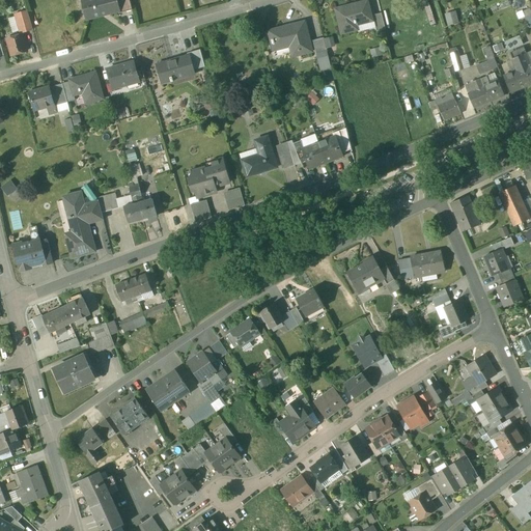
[(85,0),(82,1),(86,20),(117,11),(118,11),(115,0),(85,0)]
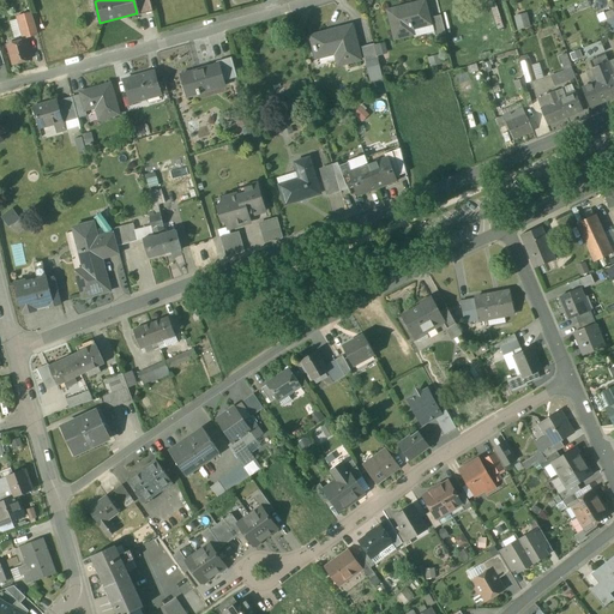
[(136,13),(137,16),(152,12),(148,0),(134,0),(133,0),(137,13),(136,13)]
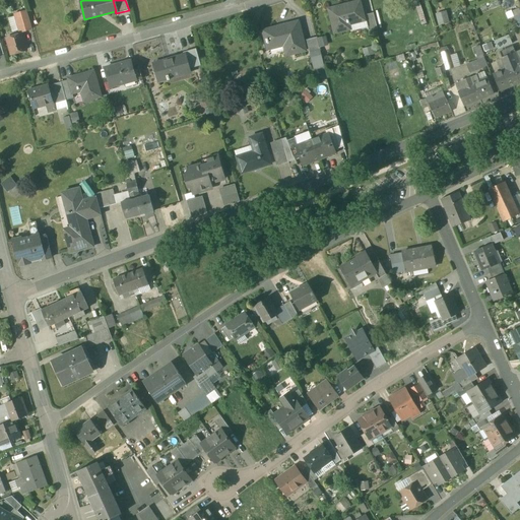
[(324,11),(331,38),(348,33),(346,26),(364,22),(362,17),(359,5),(341,9),(340,7),(324,11)]
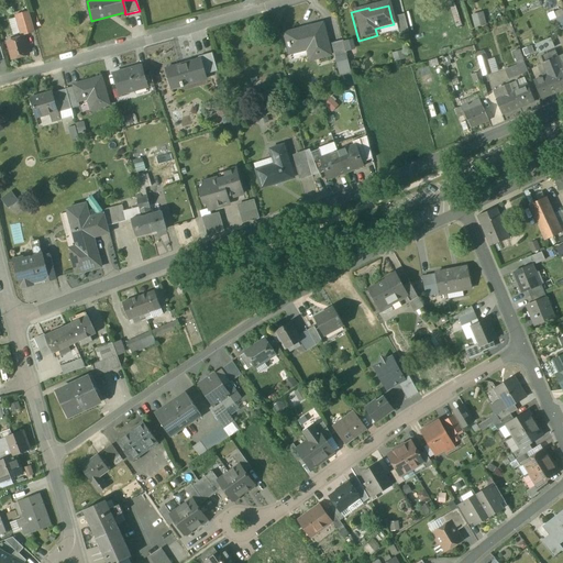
[(562,8),(548,13),(550,20),(556,18),(560,30),(562,28),(562,8)]
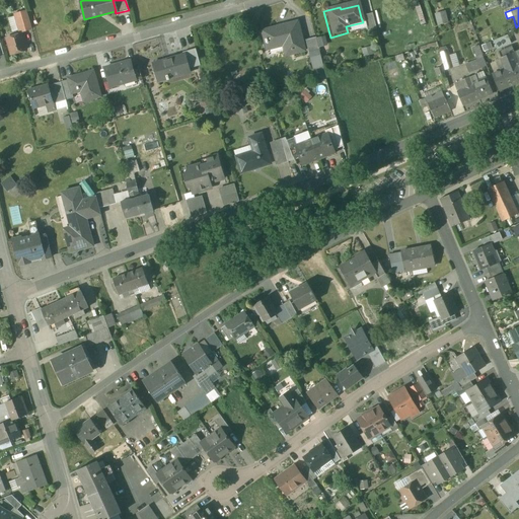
[(15,15),(20,32),(31,29),(26,11),(15,15)]
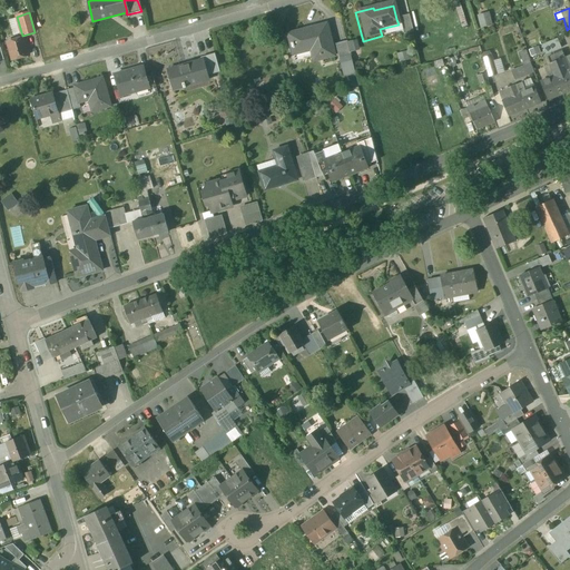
[(480,27),(492,26),(491,12),(479,13),(480,27)]
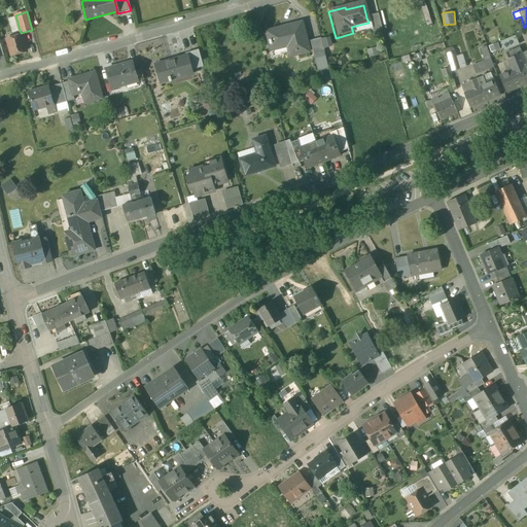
[(369,23),(371,32),(382,29),(379,14),(366,18),(369,23)]
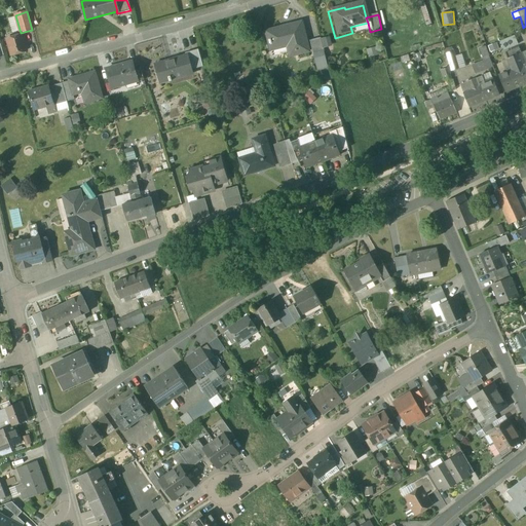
[(14,16),(8,17),(12,31),(17,30),(14,16)]
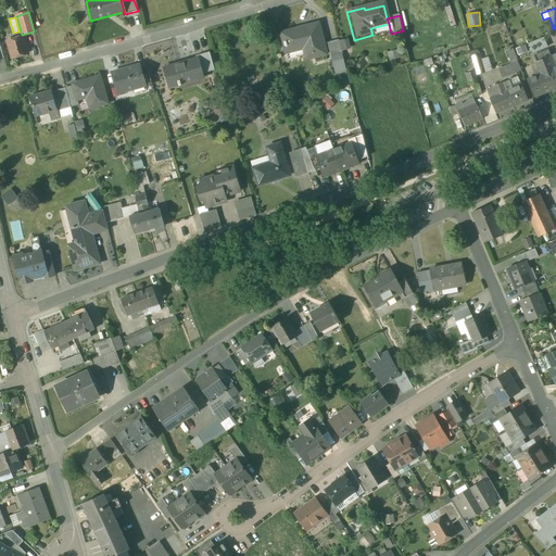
[(312,47),(315,58),(326,55),(318,25),(281,34),(286,53),(312,47)]
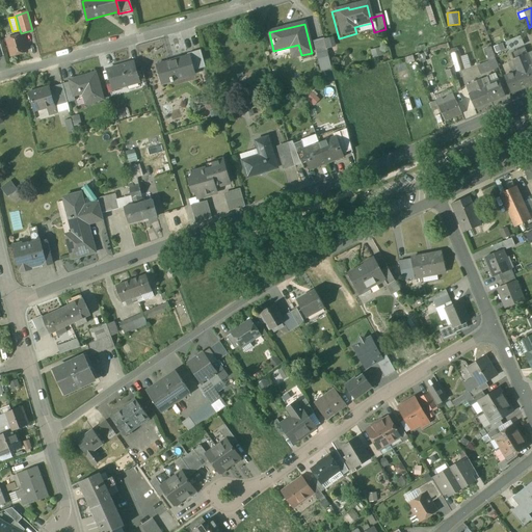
[(11,53),(12,56),(26,52),(22,35),(7,40),(9,47),(8,47),(10,54),(11,53)]
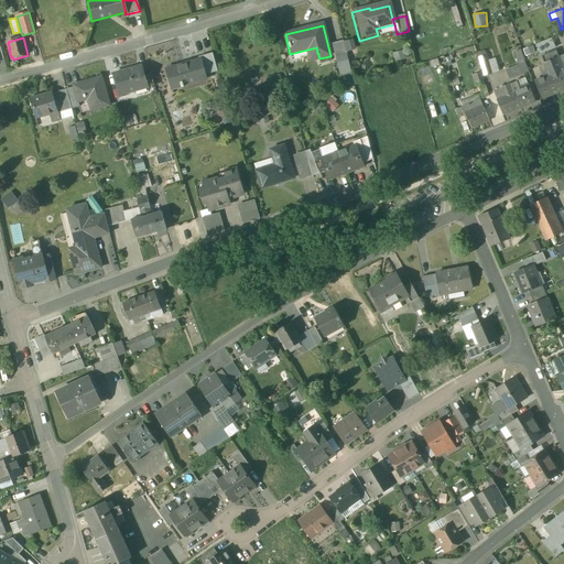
[(552,39),(535,45),(540,55),(555,49),(552,39)]
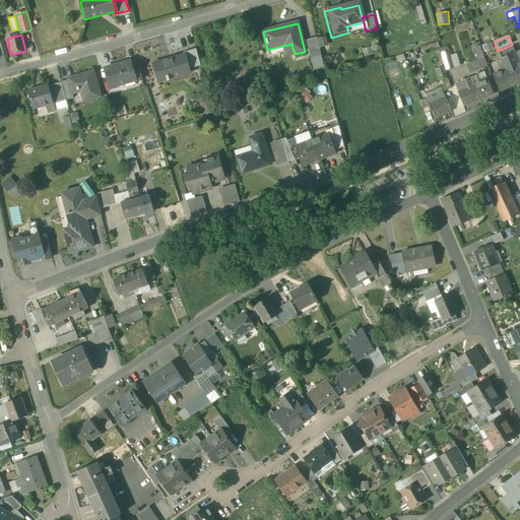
[(307,41),(310,54),(320,51),(317,38),(307,41)]
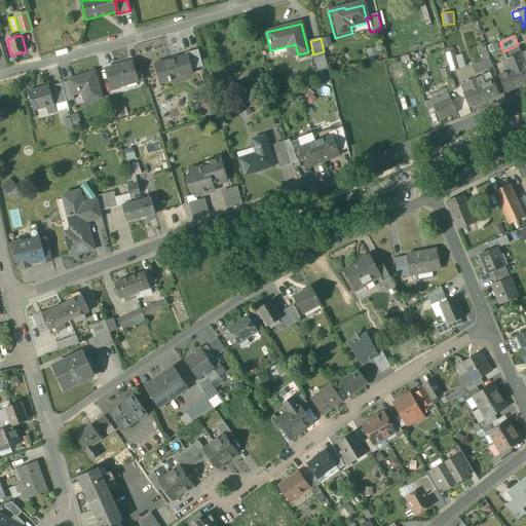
[(504,53),(508,60),(519,54),(522,53),(519,47),(504,53)]
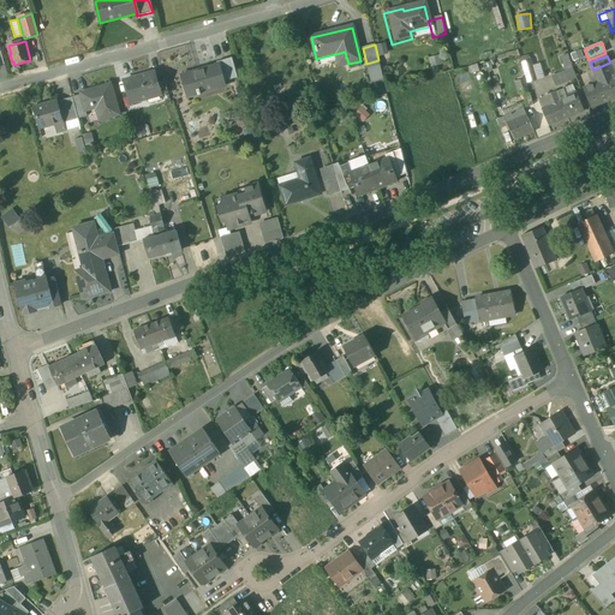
[(219,66),(224,82),(238,78),(232,58),(216,63),(218,66),(219,66)]
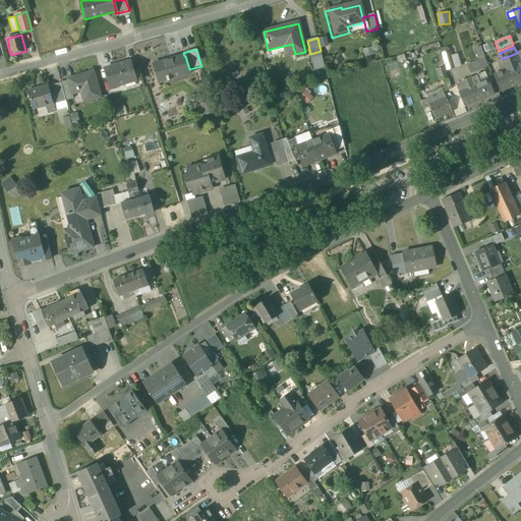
[(441,51),(446,68),(453,66),(448,49),(441,51)]
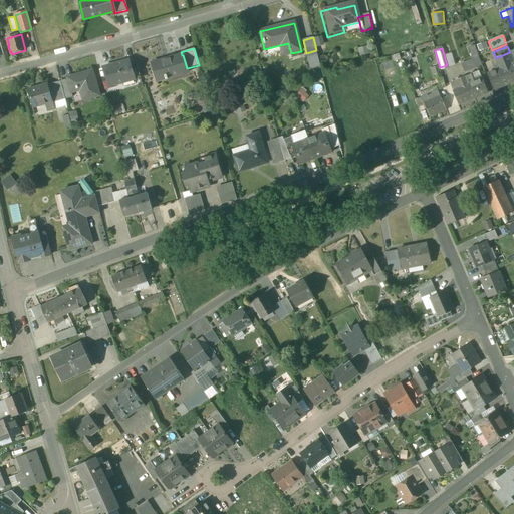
[(496,58),(500,68),(500,69),(507,66),(506,66),(512,64),(507,53),(496,58)]
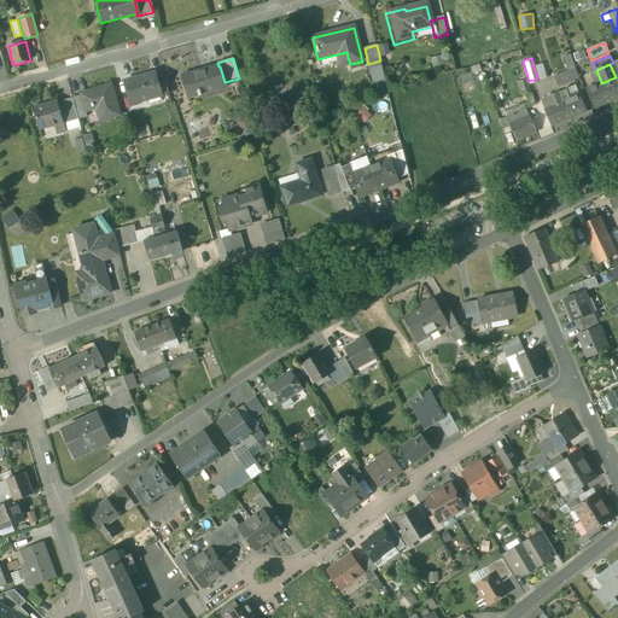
[(197,92),(198,95),(200,95),(199,93),(222,87),(221,83),(225,82),(220,66),(219,66),(182,77),(187,94),(197,92)]
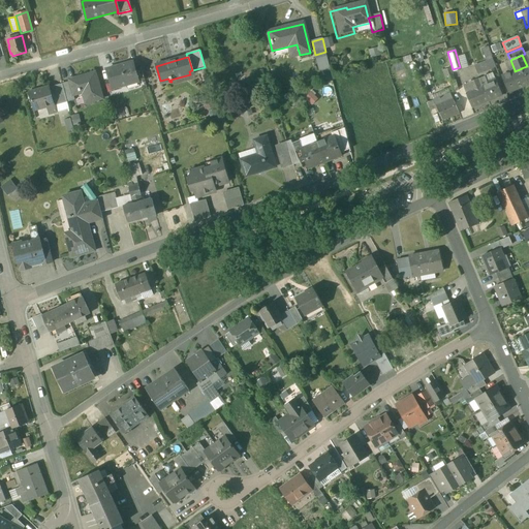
[(474,66),(477,74),(497,67),(494,59),(474,66)]
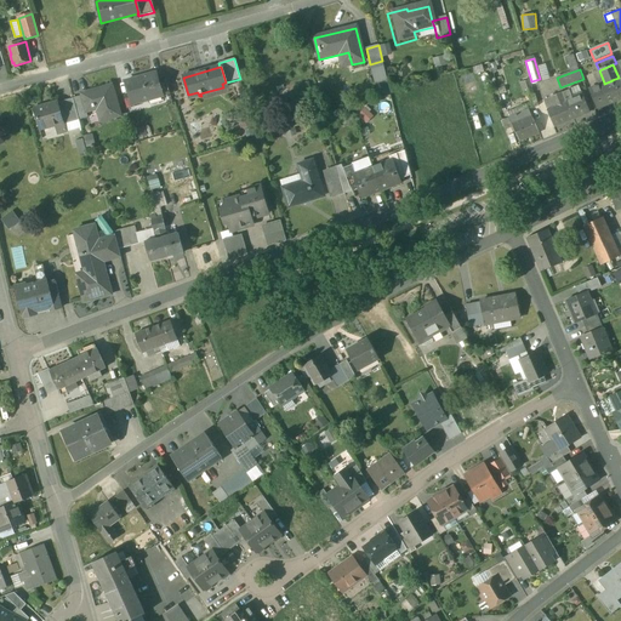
[(125,81),(132,104),(163,96),(158,80),(155,73),(125,81)]
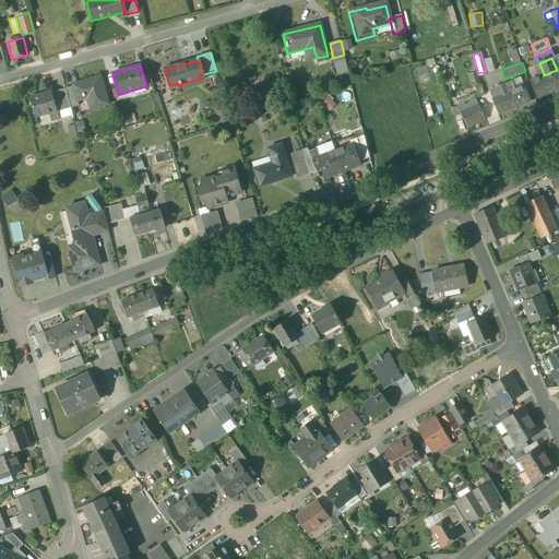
[(142,72),(146,86),(153,84),(149,70),(142,72)]
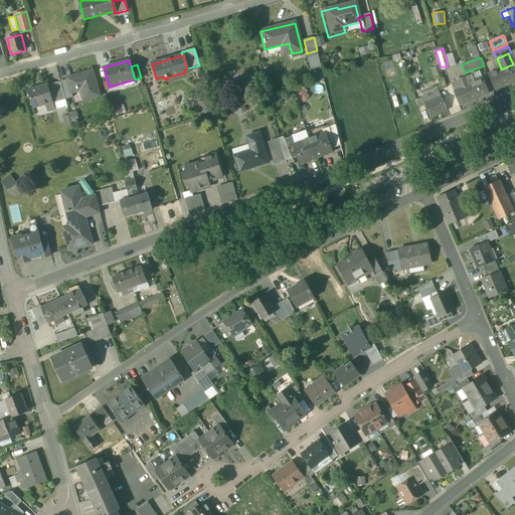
[(432,67),(435,78),(438,77),(441,76),(438,65),(432,67)]
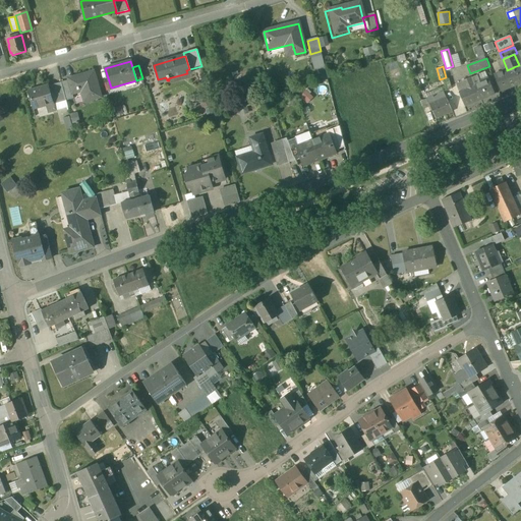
[(501,92),(520,83),(514,67),(507,70),(507,69),(494,75),(501,92)]
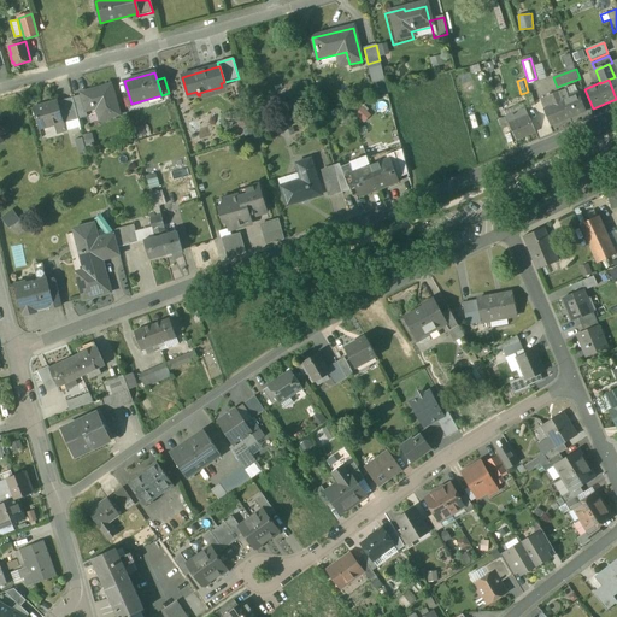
[(100,107),(104,119),(119,115),(111,84),(80,93),(81,97),(86,112),(100,107)]
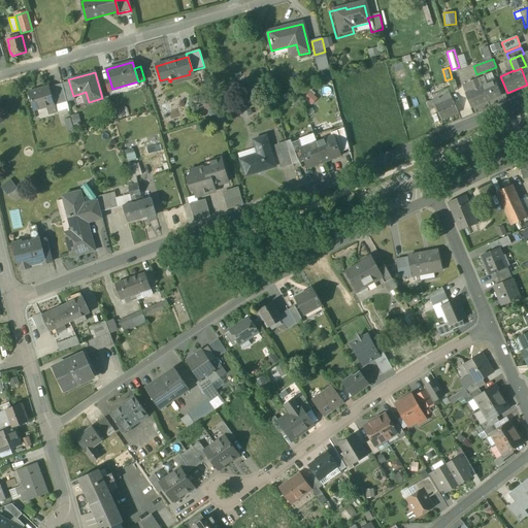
[(484,76),(477,78),(487,101),(501,96),(495,81),(487,85),(484,76)]
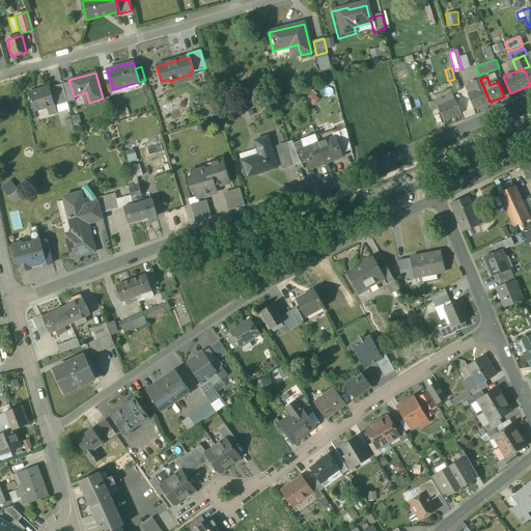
[(451,80),(454,90),(460,89),(457,79),(454,79),(451,80)]
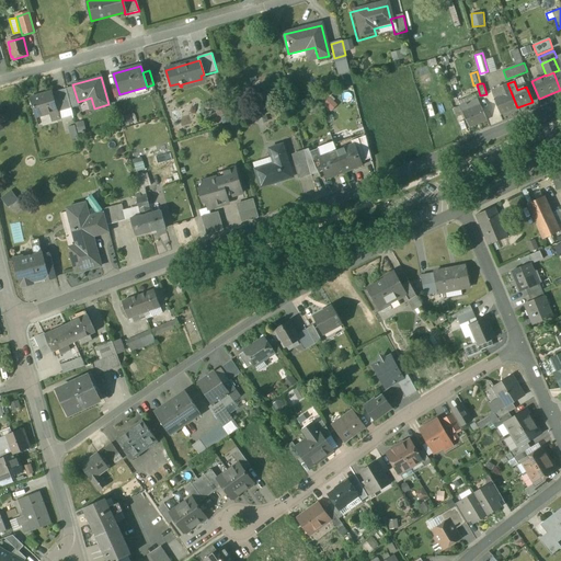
[(500,115),(517,107),(507,83),(491,91),(494,99),(493,100),(500,115)]
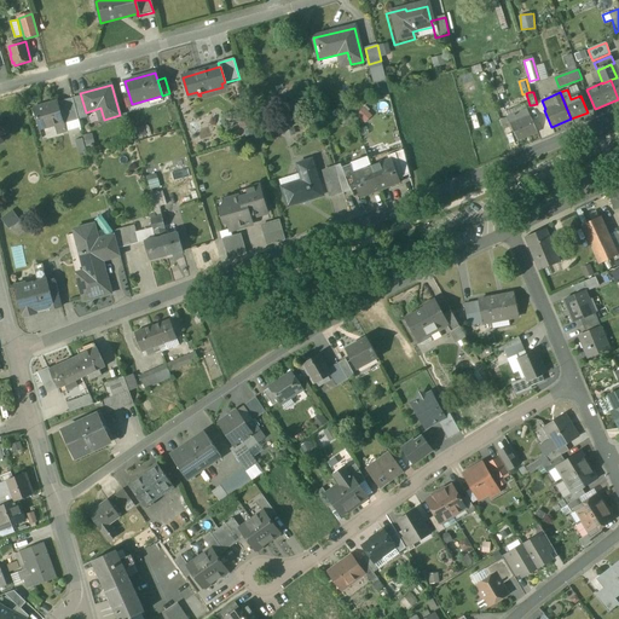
[(74,99),(74,102),(79,120),(87,117),(86,113),(81,97),(74,99)]
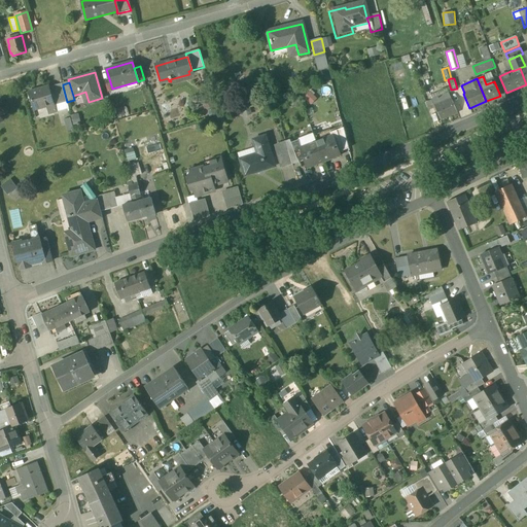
[(29,92),(33,110),(46,106),(54,104),(50,91),(49,86),(29,92)]
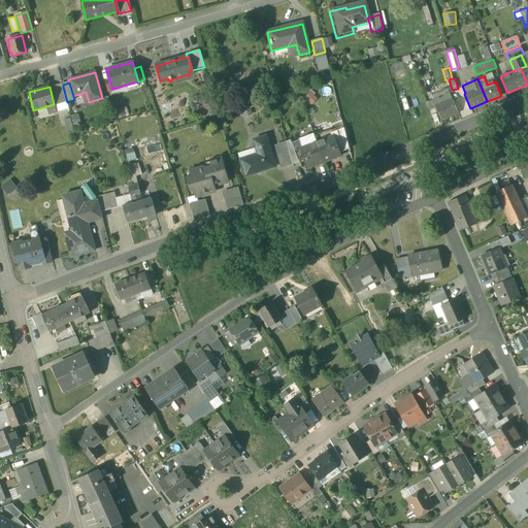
[(55,105),(67,102),(63,87),(51,91),(54,104),(55,105)]
